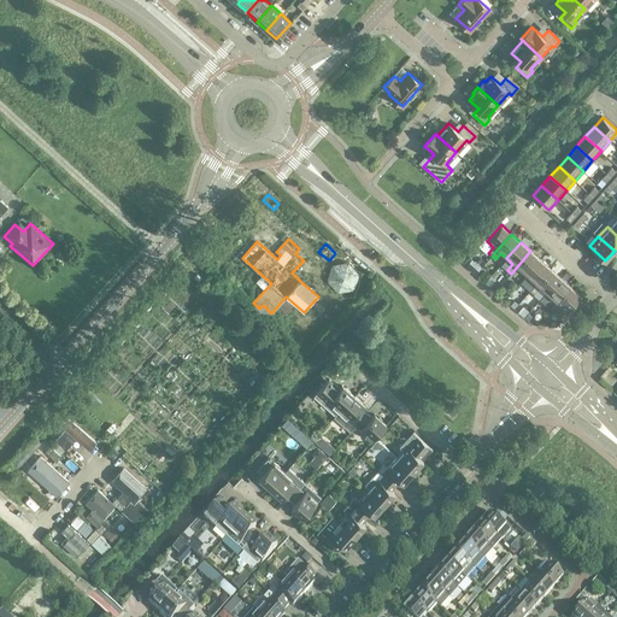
[(530,251),(511,274),(515,276),(519,270),(526,276),(540,259),(530,251)]
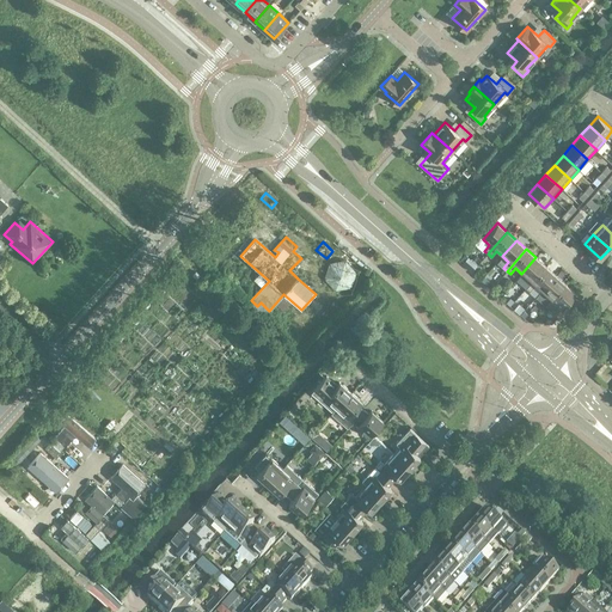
[(222,267),(225,258),(215,256),(213,264),(222,267)]
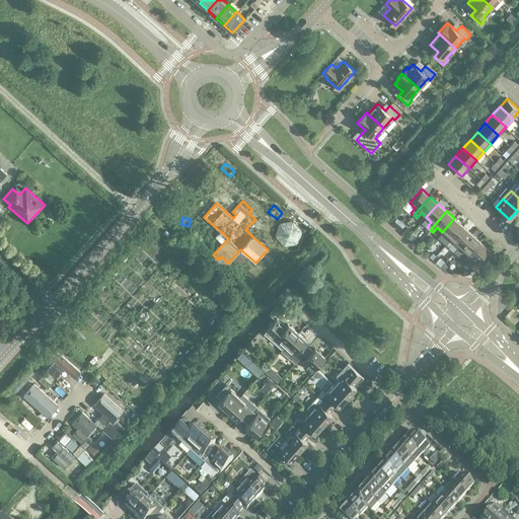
[(454,218),(442,232),(448,236),(443,241),(446,244),(463,226),(454,218)]
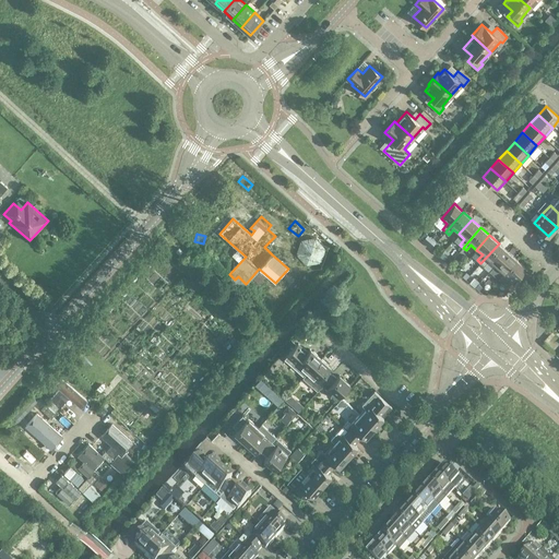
[(321,262),(322,257),(324,248),(314,237),(300,239),(296,253),(306,264),(321,262)]
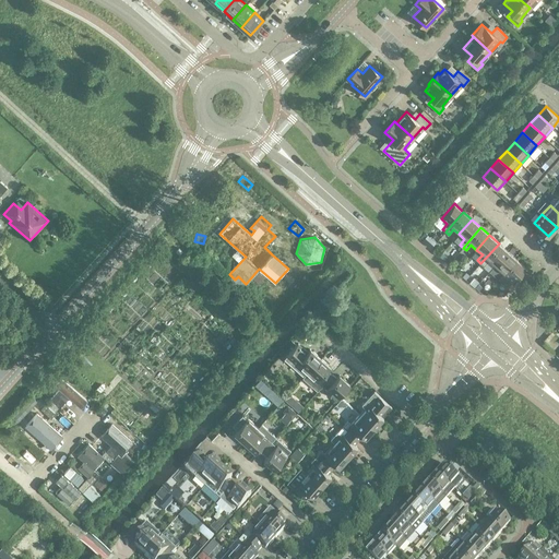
[(499,244),(480,263),(484,266),(488,261),(495,265),(508,251),(499,244)]
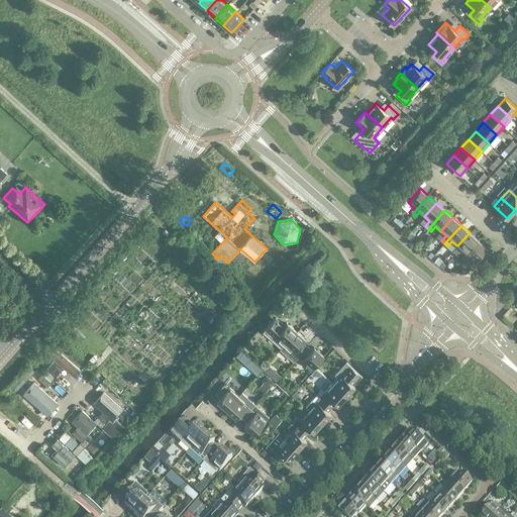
[(470,232),(457,245),(462,250),(457,255),(460,259),(478,239),(470,232)]
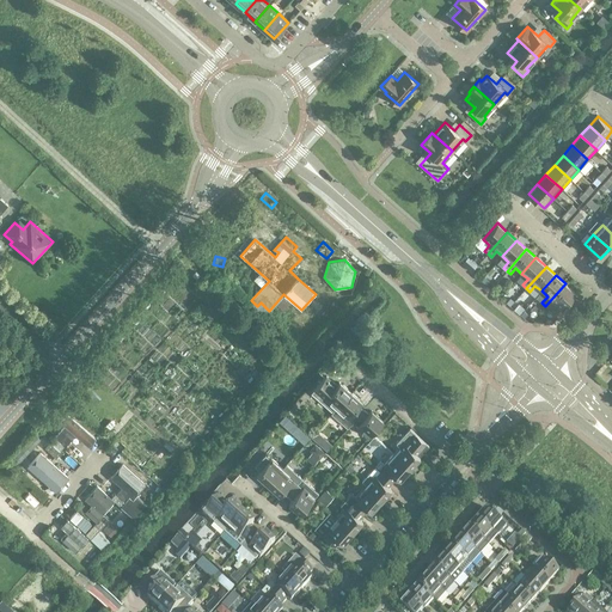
[(565,283),(545,306),(549,308),(554,303),(561,308),(575,293),(565,283)]
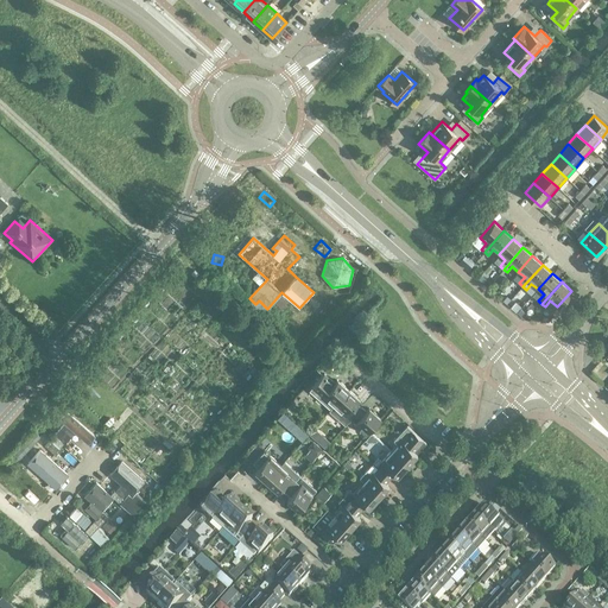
[(333,405),(334,406),(348,390),(337,379),(334,382),(329,378),(314,394),(329,409),(333,405)]
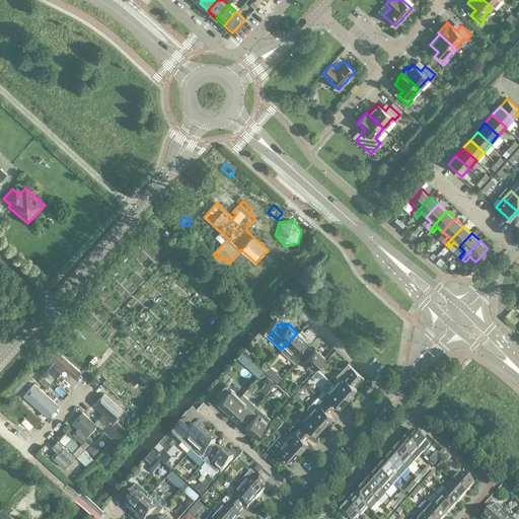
[(299,357),(308,347),(304,344),(307,341),(297,332),(285,347),(281,351),(294,363),(299,357)]
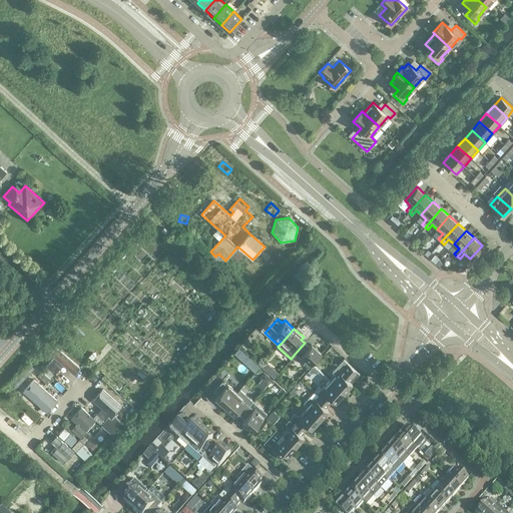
[(51,343),(29,368),(46,382),(62,364),(73,374),(80,367),(51,343)]
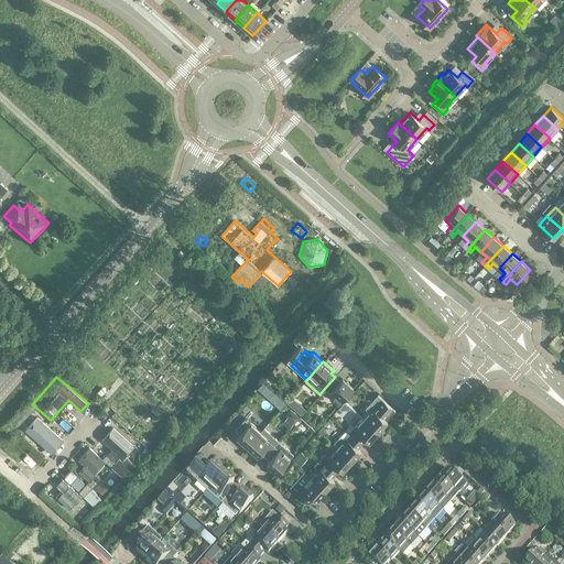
[(339,381),(335,377),(325,388),(331,392),(328,393),(339,403),(354,388),(343,378),(339,381)]
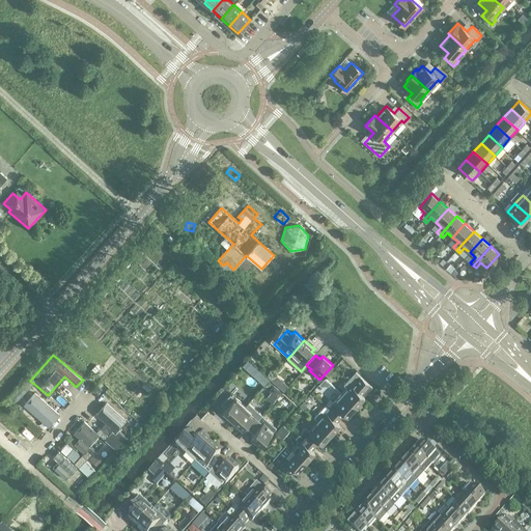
[(346,387),(341,393),(356,407),(364,396),(361,394),(365,390),(351,376),(343,384),(346,387)]
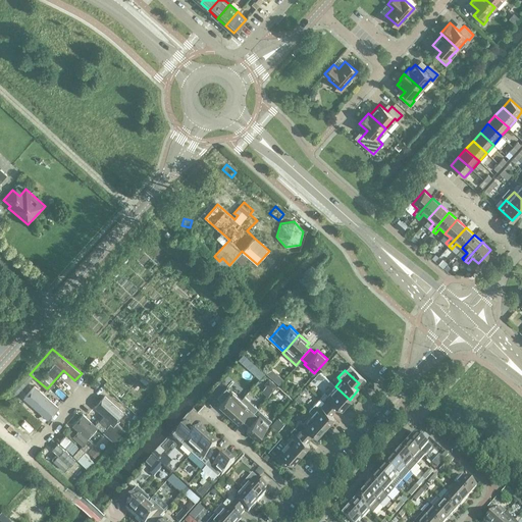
[(27,373),(13,387),(17,392),(31,377),(27,373)]
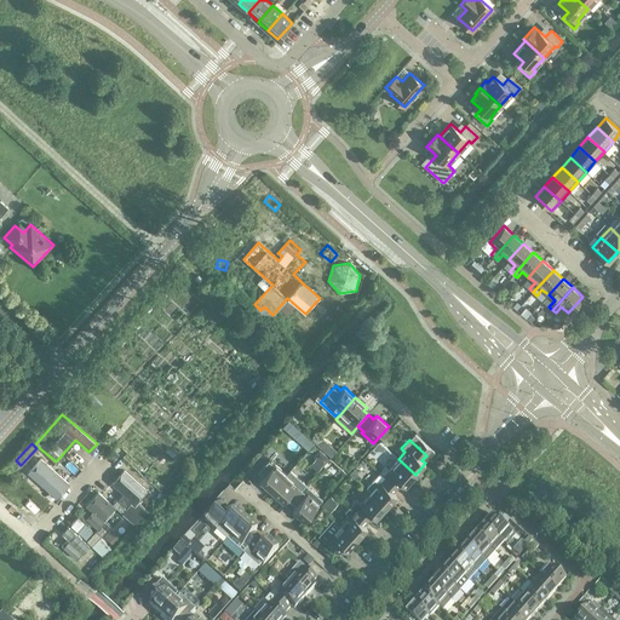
[(321,452),(314,446),(309,451),(316,457),(321,452)]
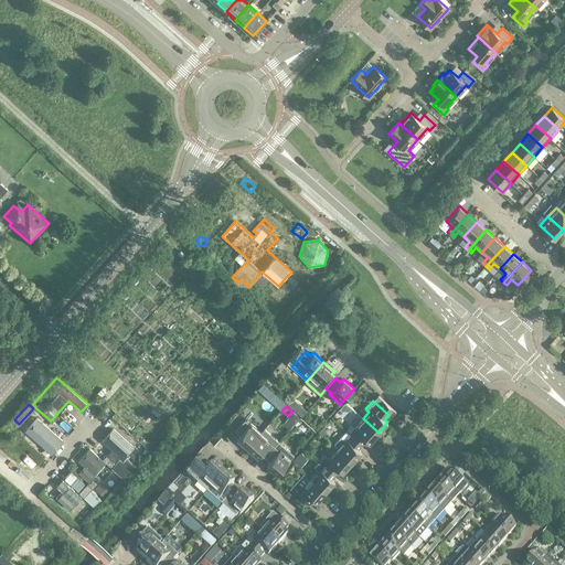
[(36,416),(25,429),(51,452),(63,440),(36,416)]
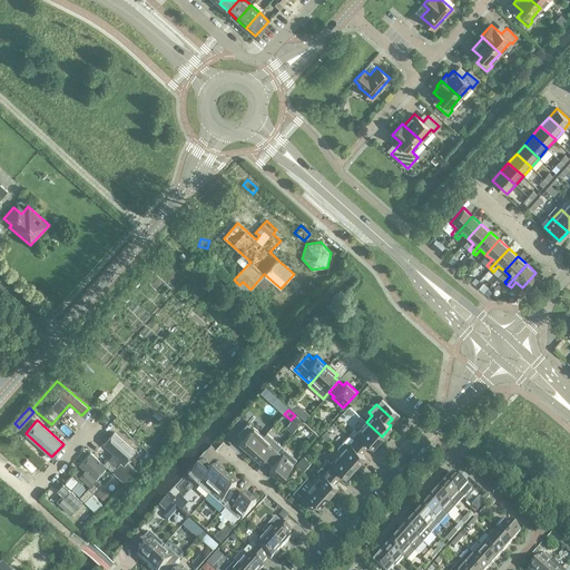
[(366,422),(357,432),(354,430),(350,434),(354,439),(365,449),(370,444),(372,446),(382,436),(366,422)]
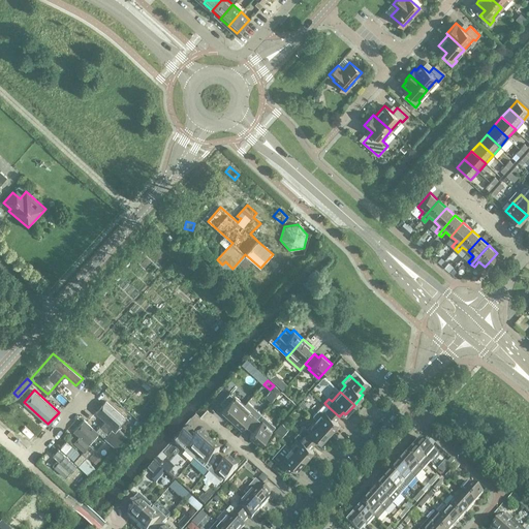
[(221,410),(231,418),(244,404),(235,396),(234,397),(229,393),(220,403),(224,407),(221,410)]
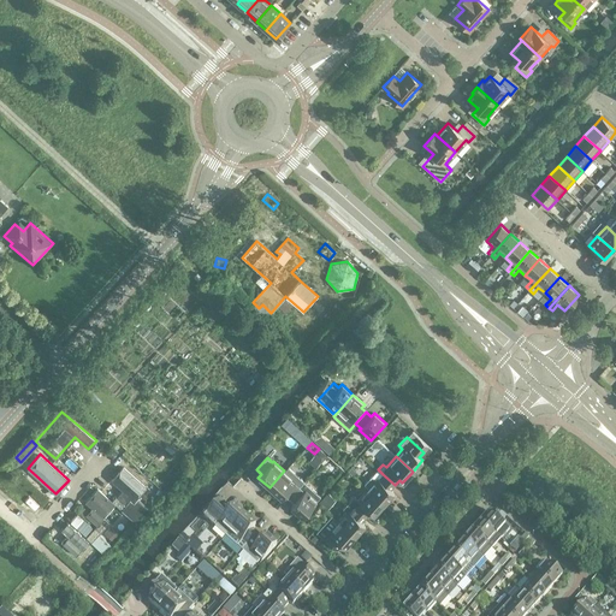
[(155,495),(124,467),(112,480),(122,490),(111,502),(132,521),(155,495)]
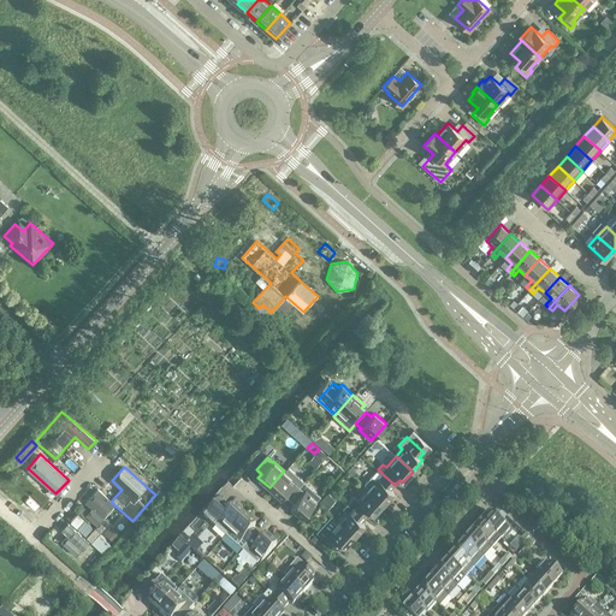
[(289,498),(303,481),(288,467),(284,471),(270,487),(280,498),(284,495),(289,498)]
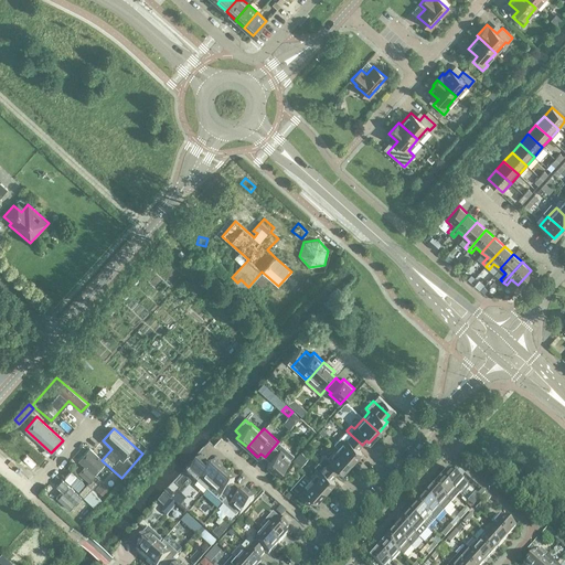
[(338,447),(337,448),(352,461),(361,451),(358,449),(362,445),(351,435),(348,439),(345,438),(344,439),(341,436),(334,444),(338,447)]
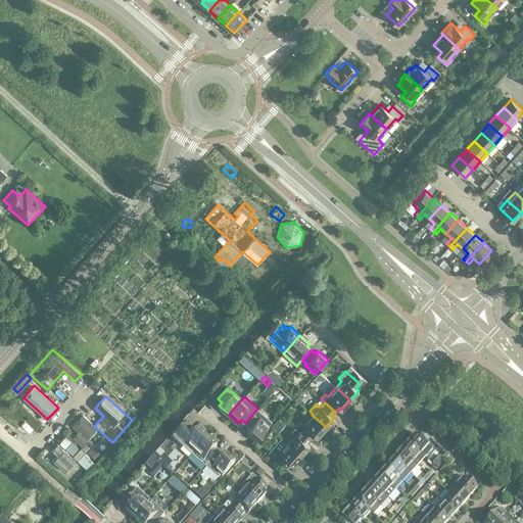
[(256,438),(272,421),(257,409),(245,423),(249,427),(246,430),(256,438)]
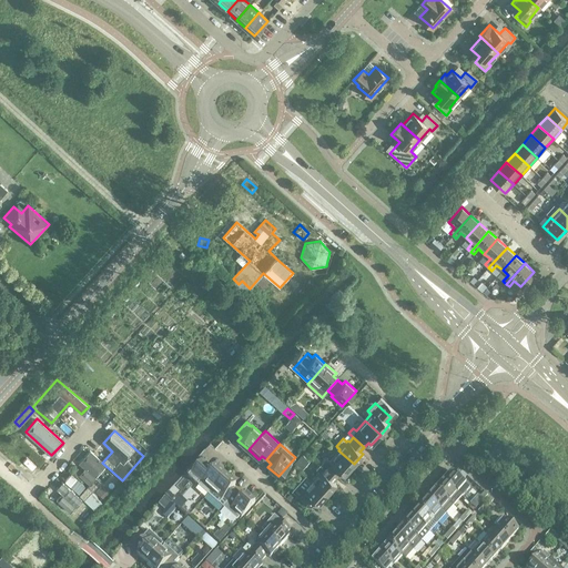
[(326,457),(322,463),(337,476),(341,472),(344,475),(354,464),(338,450),(330,460),(326,457)]
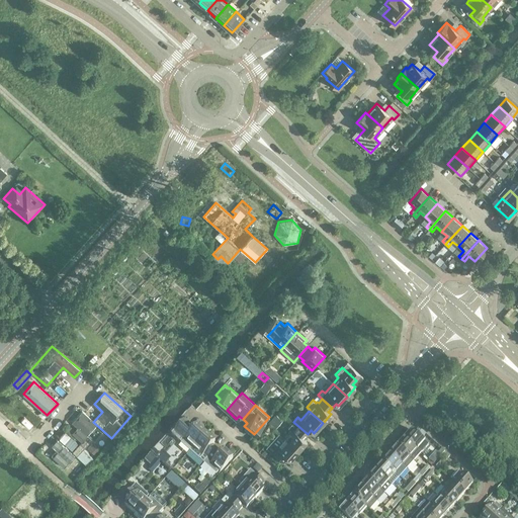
[(111,438),(82,412),(73,422),(77,426),(71,432),(96,455),(111,438)]
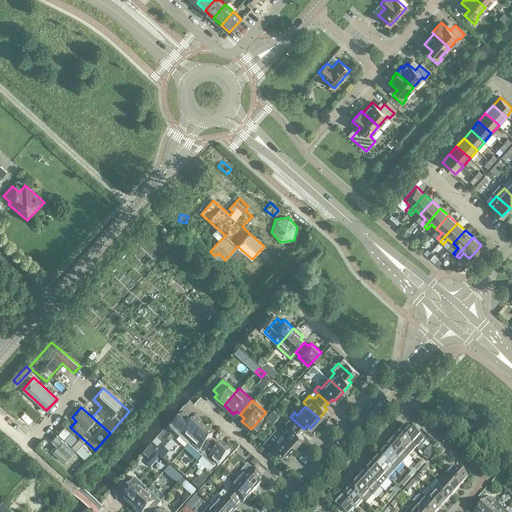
[(274,423),(278,419),(276,417),(272,413),(268,418),(272,422),(272,421),(274,423)]
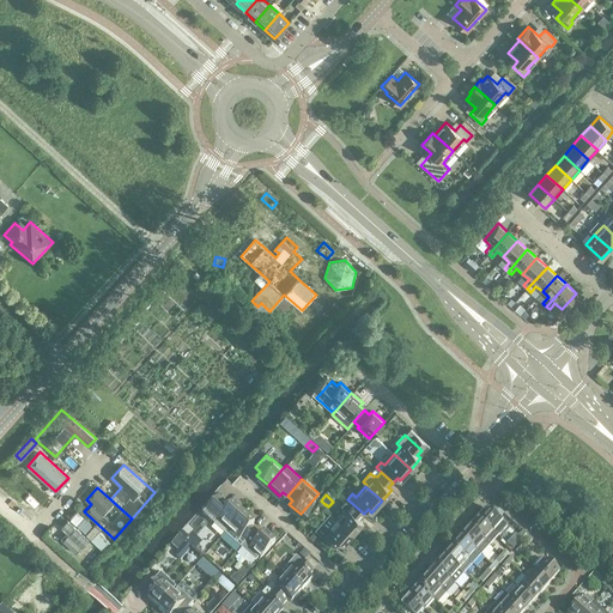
[(364,514),(347,499),(343,504),(346,508),(337,519),(353,533),(363,522),(359,519),(364,514)]
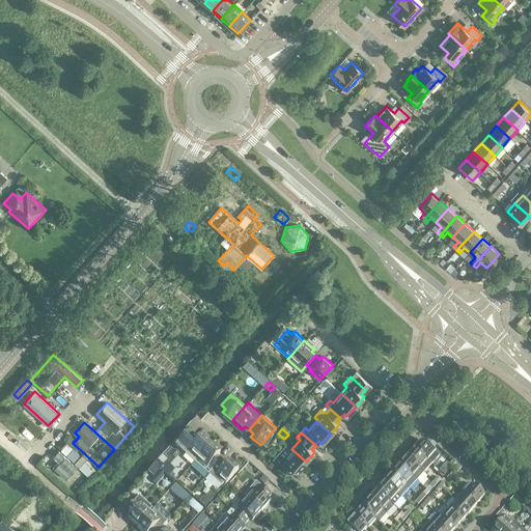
[(194,463),(210,445),(200,436),(197,439),(193,436),(180,449),(194,463)]
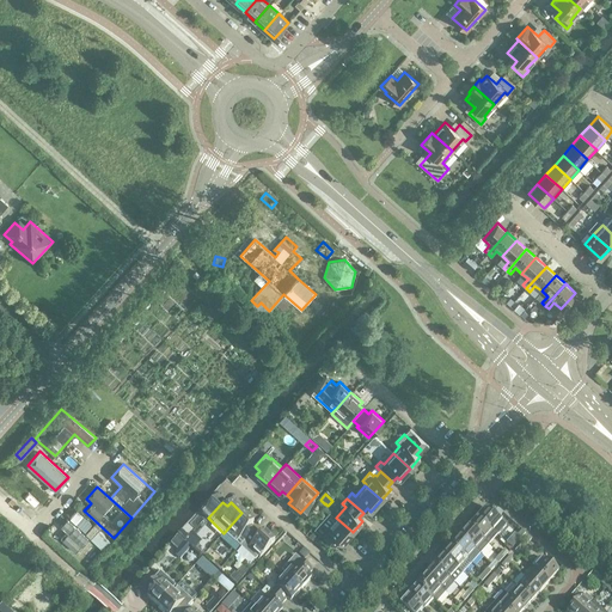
[(85,530),(93,521),(77,508),(69,518),(85,530)]
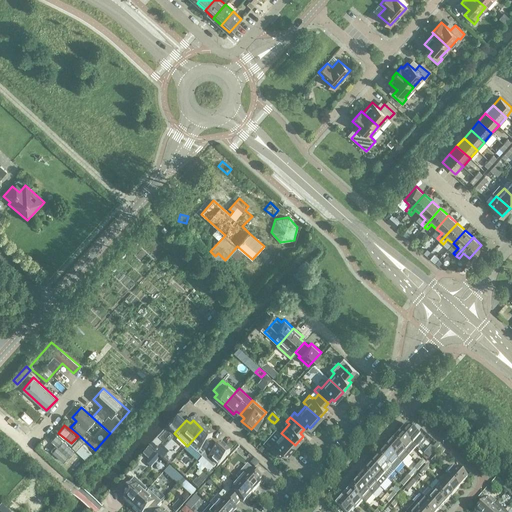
[(406,425),(399,433),(412,445),(419,436),(406,425)]
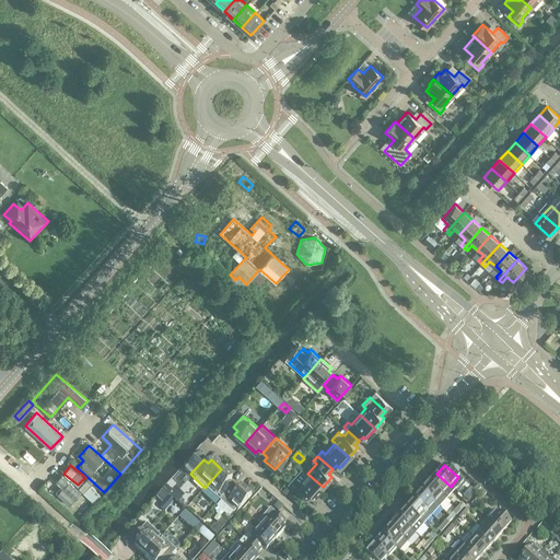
[(220,501),(233,486),(229,481),(232,478),(221,469),(205,488),(220,501)]
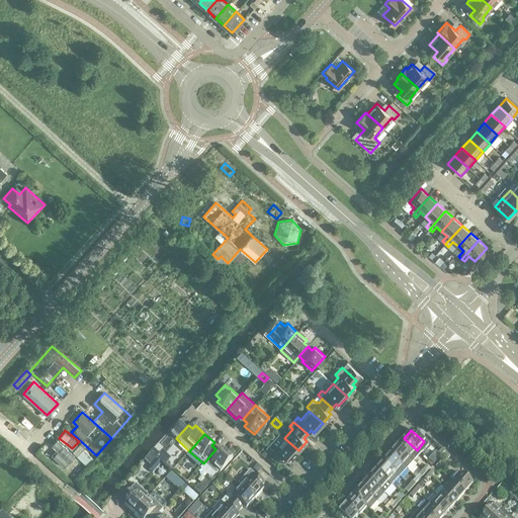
[(273,453),(274,453),(283,461),(286,457),(289,460),(298,450),(284,438),(275,447),(277,448),(273,453)]
